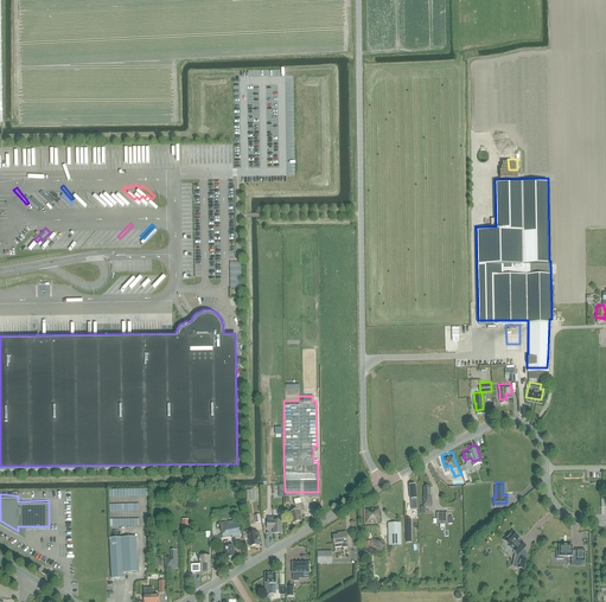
[(299,507),(303,506),(301,499),(294,500),(295,506),(289,507),(292,519),(301,517),(299,507)]
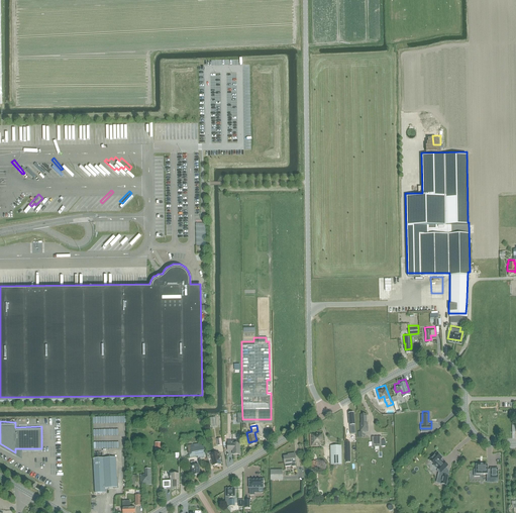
[(321,430),(309,430),(309,443),(318,442),(318,441),(322,441),(321,430)]
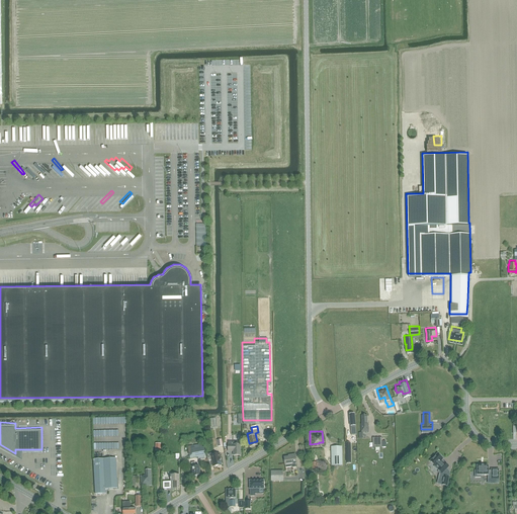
[(370,444),(380,444),(380,434),(370,434),(370,444)]
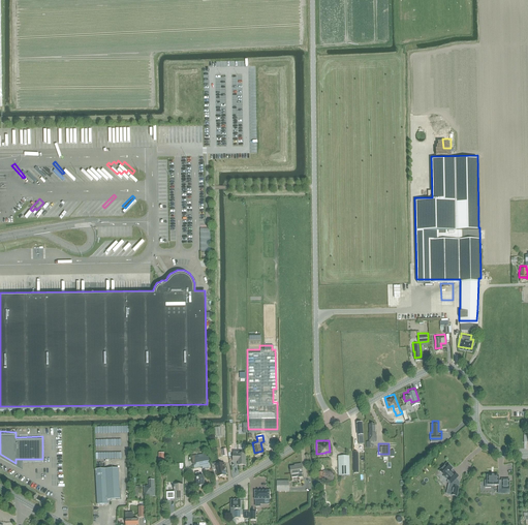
[(231,457),(237,457),(238,461),(244,461),(244,451),(244,448),(237,448),(231,448),(231,451),(231,457)]
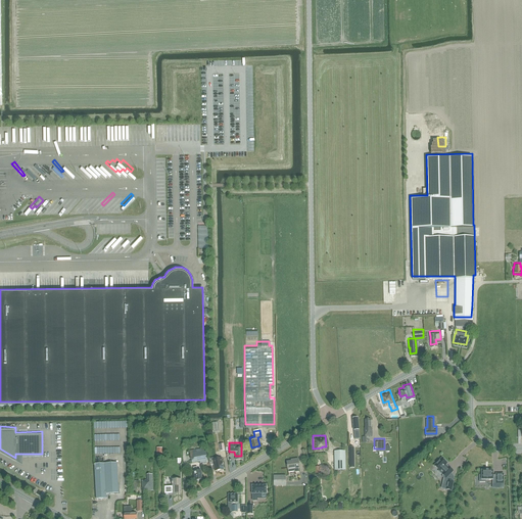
[(206,457),(205,447),(203,447),(202,444),(188,446),(189,450),(190,451),(191,460),(206,457)]
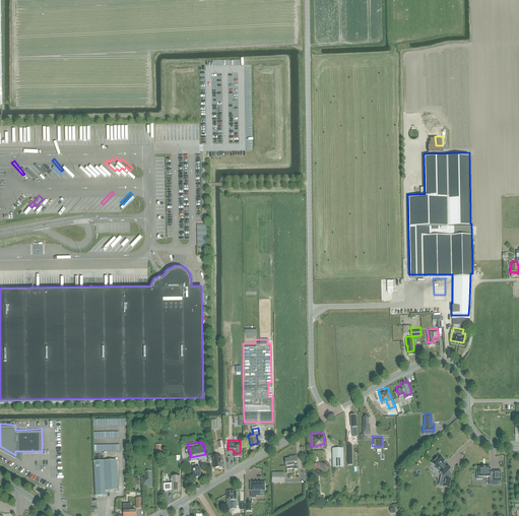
[(332,463),(342,463),(342,444),(331,445),(332,463)]
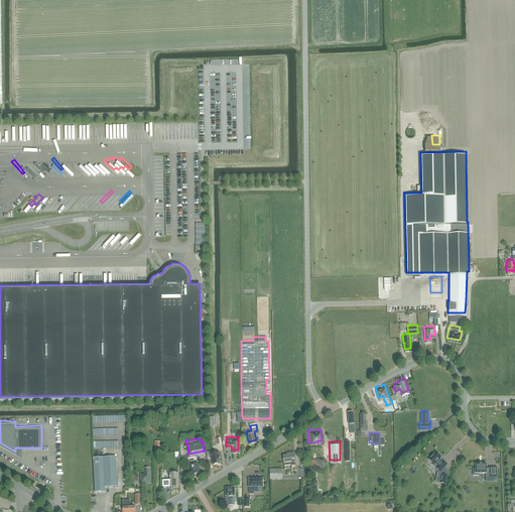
[(218,449),(213,450),(213,448),(206,449),(207,456),(211,455),(211,461),(216,461),(217,462),(219,461),(219,460),(220,460),(218,449)]
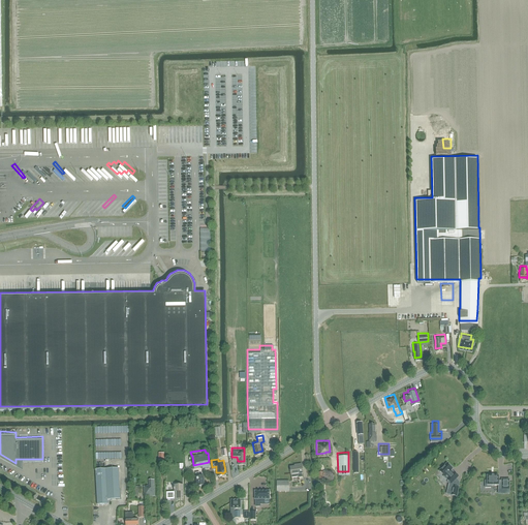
[(301,470),(302,470),(301,460),(296,461),(296,462),(289,463),(290,473),(297,473),(298,474),(302,473),(301,470)]
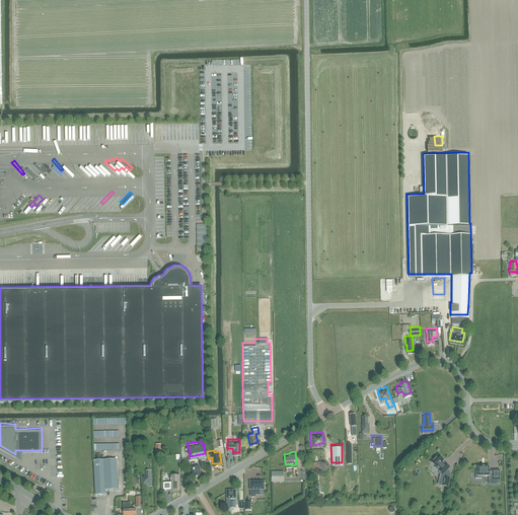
[(437,451),(430,458),(435,463),(434,464),(438,467),(438,469),(439,470),(437,481),(447,483),(449,474),(446,473),(442,470),(448,463),(445,460),(444,460),(441,457),(442,456),(441,455),(442,454),(439,451),(438,452),(437,451)]
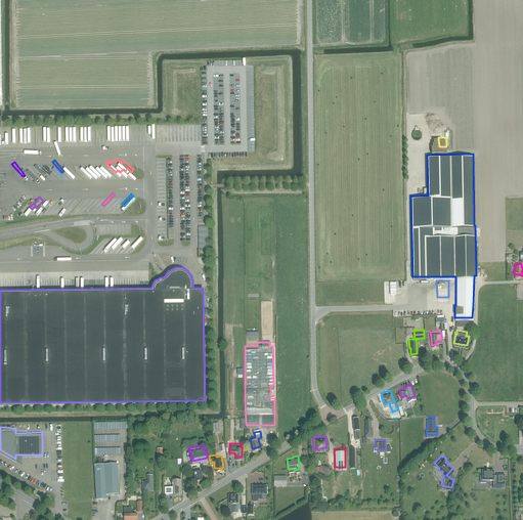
[(118,490),(117,460),(94,461),(95,496),(105,495),(105,491),(118,490)]
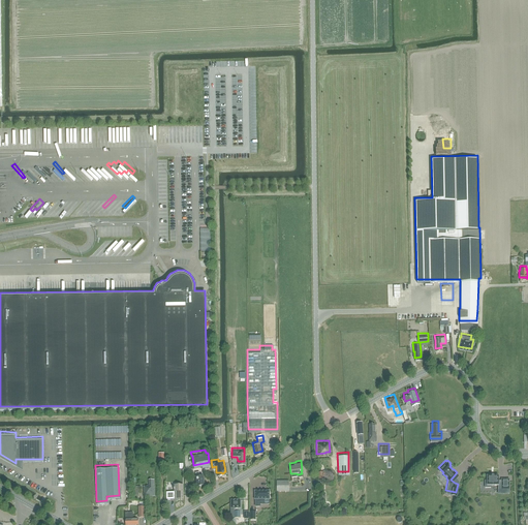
[(196,483),(204,482),(203,472),(199,473),(198,468),(194,469),(195,473),(194,473),(196,483)]
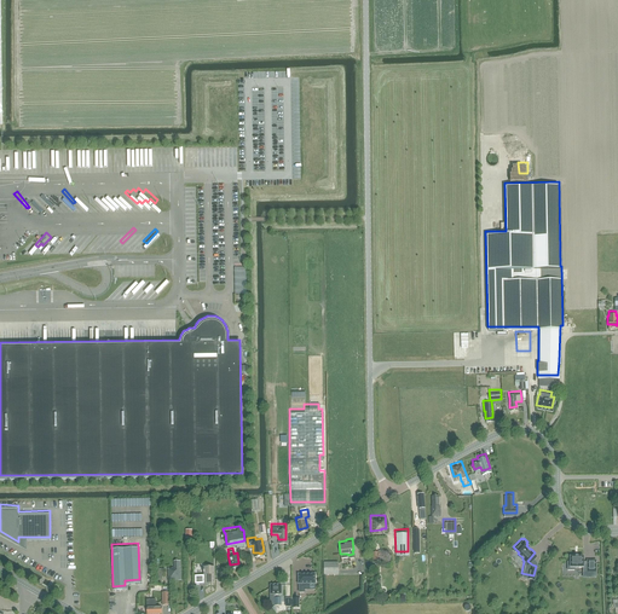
[(569,557),(566,557),(566,566),(573,566),(573,563),(582,563),(582,566),(587,566),(587,568),(595,568),(595,556),(585,556),(585,557),(582,557),(582,552),(569,552),(569,557)]
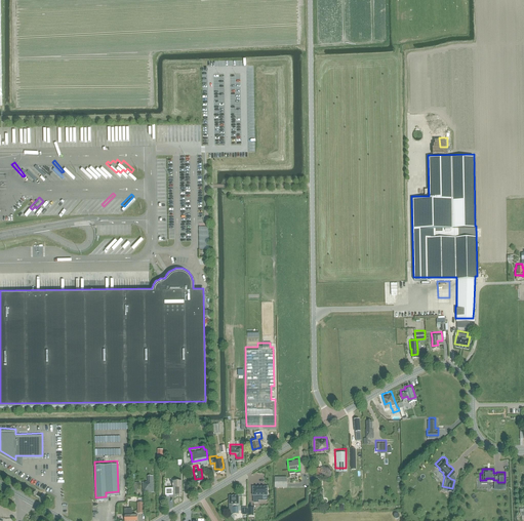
[(142,489),(153,488),(152,473),(148,473),(148,478),(145,478),(145,479),(142,479),(142,489)]
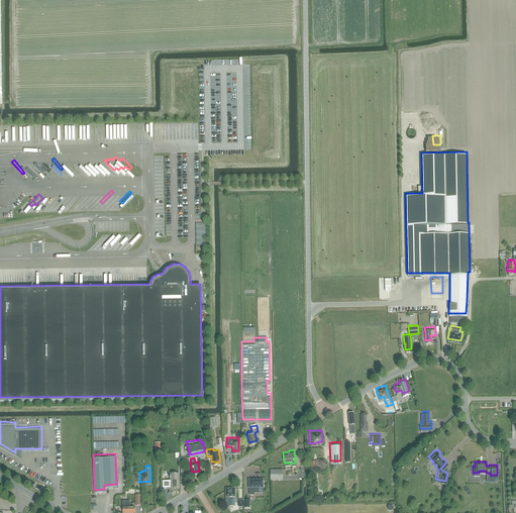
[(270,477),(282,477),(282,467),(270,467),(270,477)]
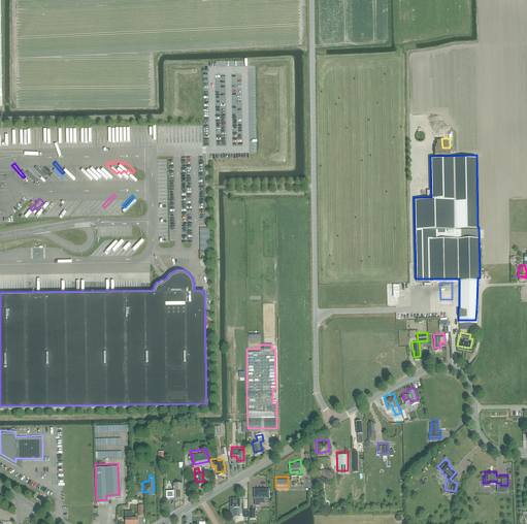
[(173,488),(165,488),(165,495),(173,495),(182,495),(182,481),(179,481),(173,481),(173,487),(173,488)]
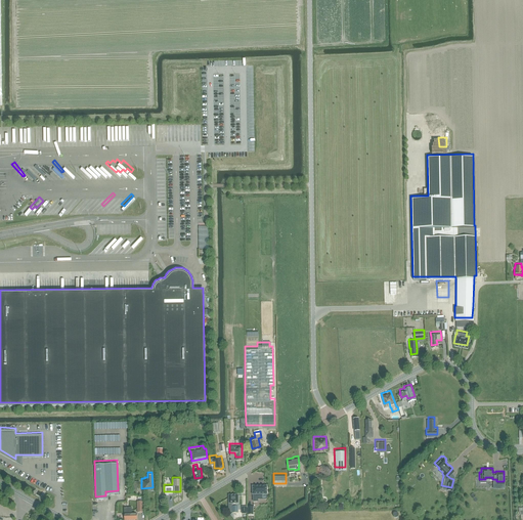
[(266,482),(251,482),(251,491),(252,491),(252,497),(257,497),(257,493),(261,493),(261,490),(266,490),(266,482)]
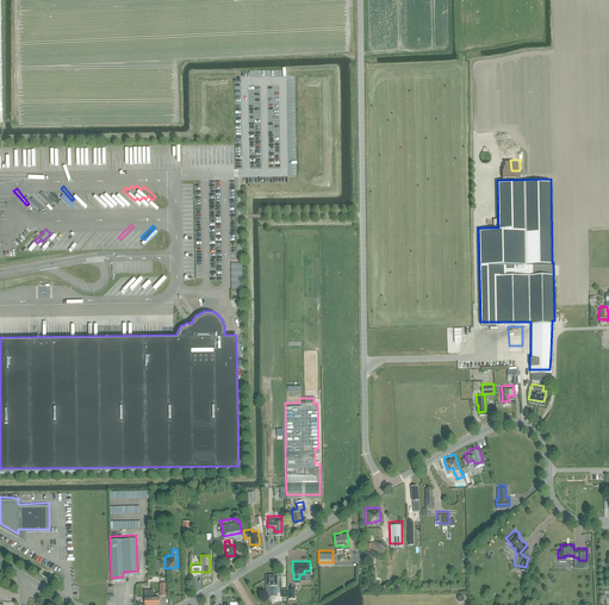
[(269,592),(272,592),(275,592),(275,581),(277,581),(275,572),(265,572),(266,581),(269,581),(269,592)]
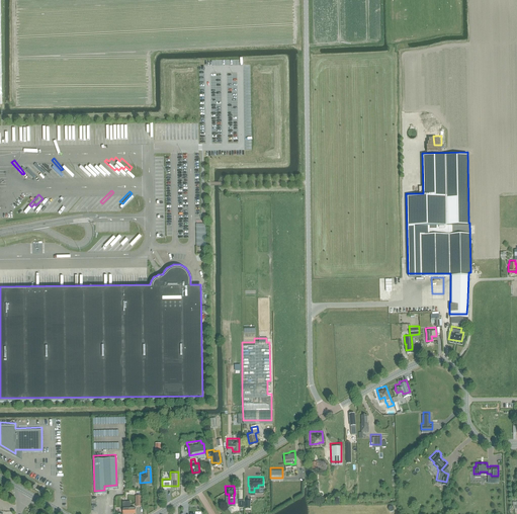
[(128,498),(121,498),(121,511),(135,510),(135,504),(128,504),(128,498)]
